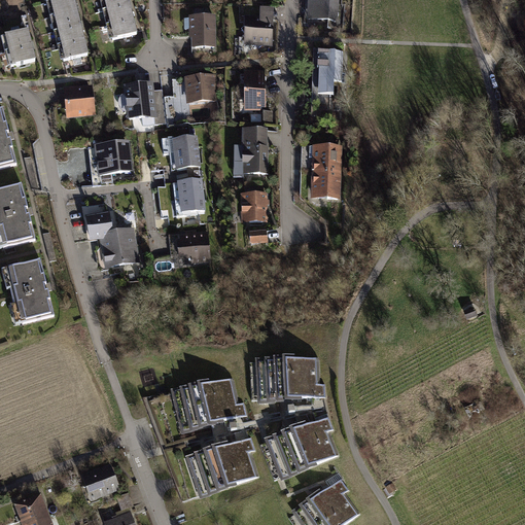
[(45,0),(61,60),(90,53),(76,0),(45,0)]
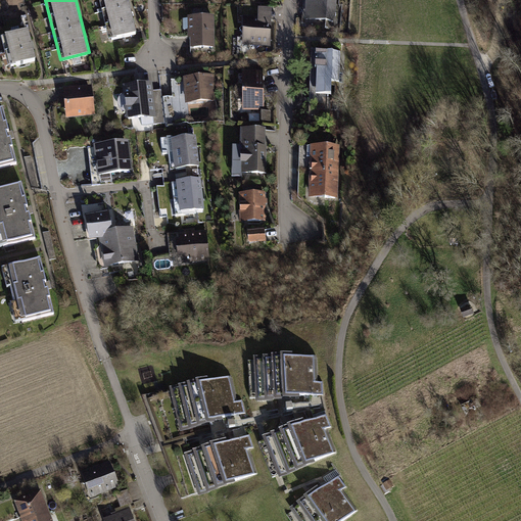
[(96,0),(106,40),(135,33),(127,0),(96,0)]
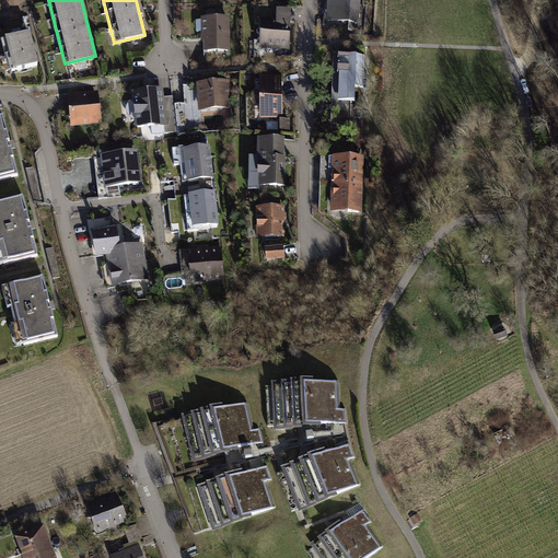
[(325,0),(324,21),(360,23),(361,0),(325,0)]
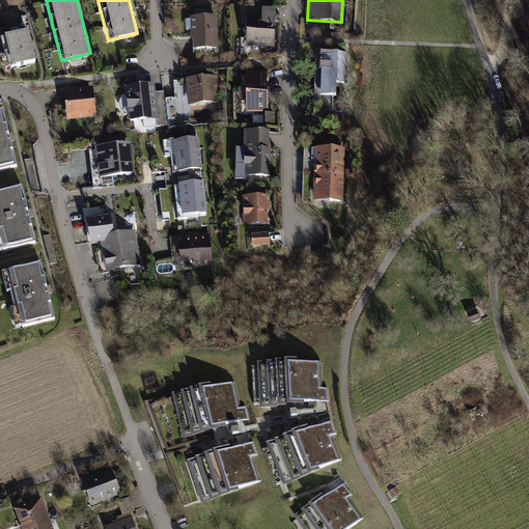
[(261,16),(245,15),(244,43),(273,44),(275,7),(261,7),(261,16)]
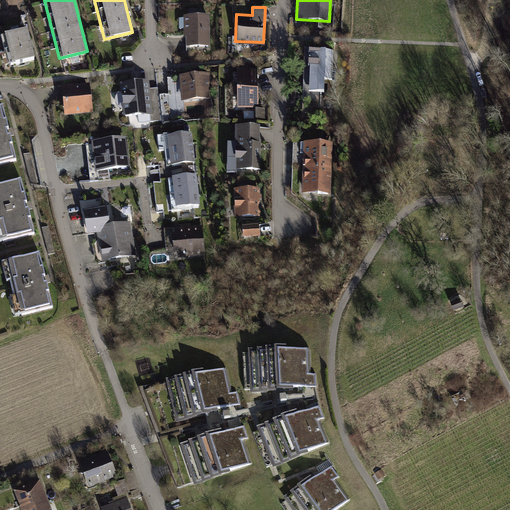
[(209,14),(184,14),(185,45),(210,44),(209,14)]
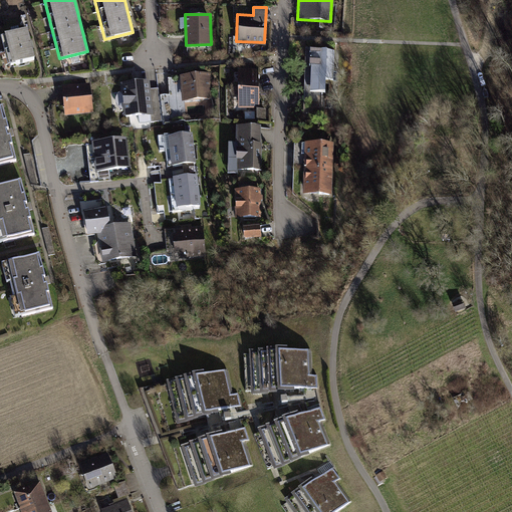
[(25,26),(0,33),(0,36),(4,48),(29,42),(25,26)]
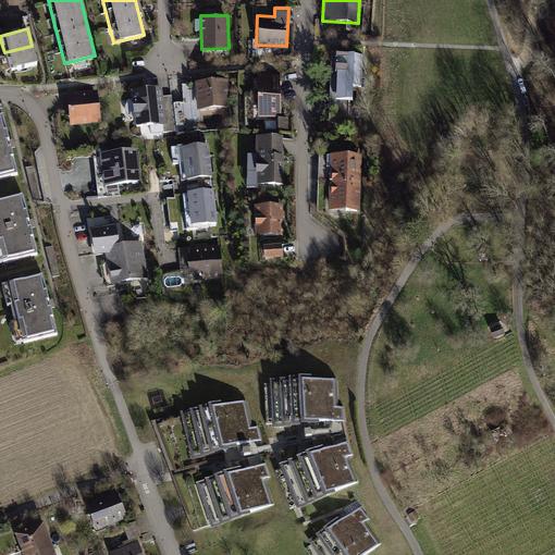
[(32,46),(4,52),(9,71),(36,63),(32,46)]
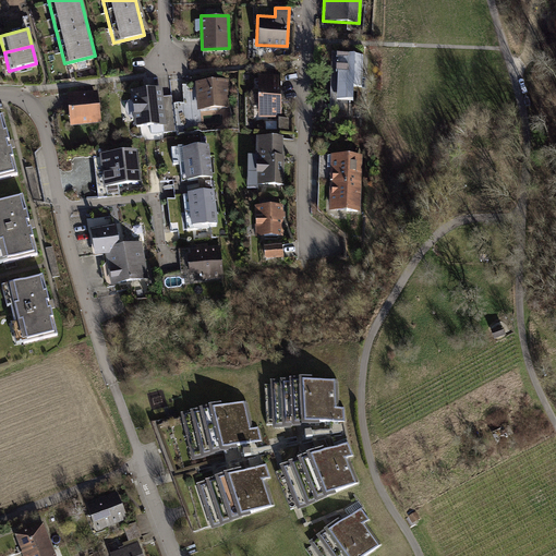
[(363,53),(329,52),(328,107),(362,108),(363,53)]
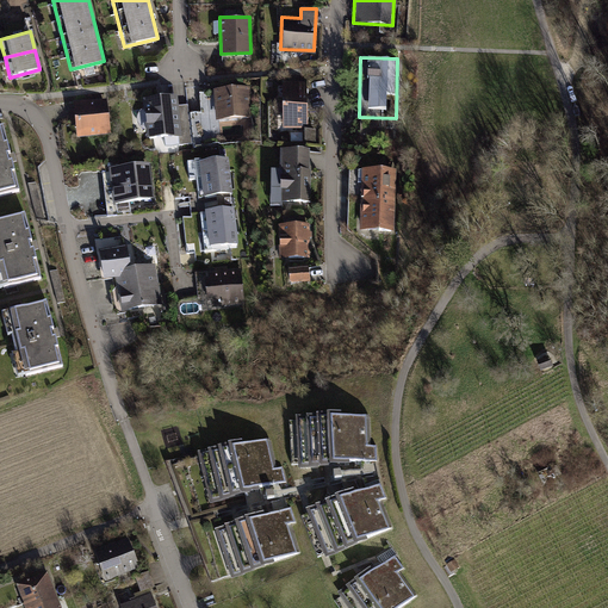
[(306,81),(281,81),(281,125),(306,125),(306,81)]
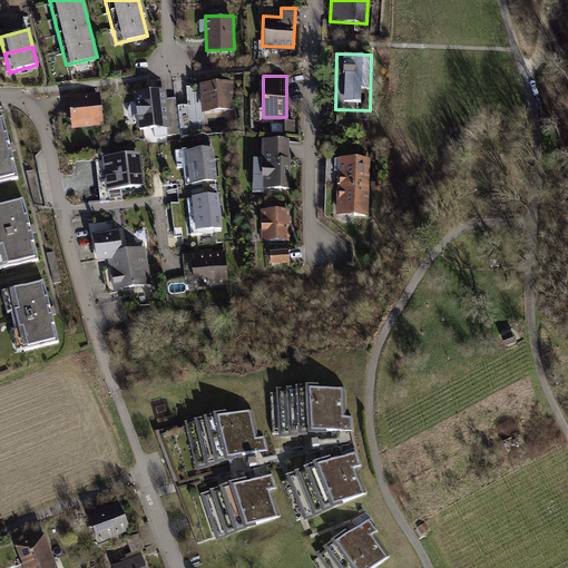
[(234,79),(199,81),(202,110),(236,108),(234,79)]
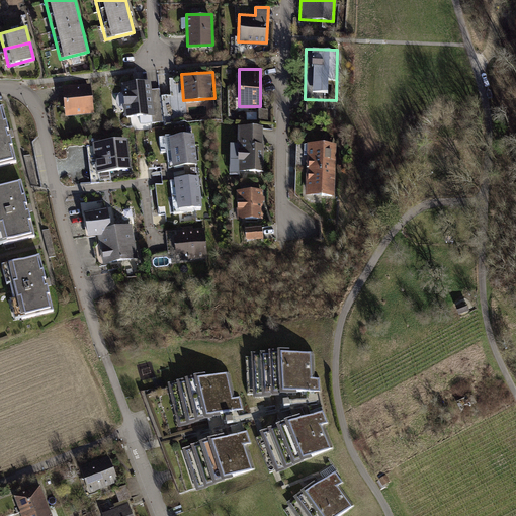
[(148,81),(121,84),(123,115),(151,113),(148,81)]
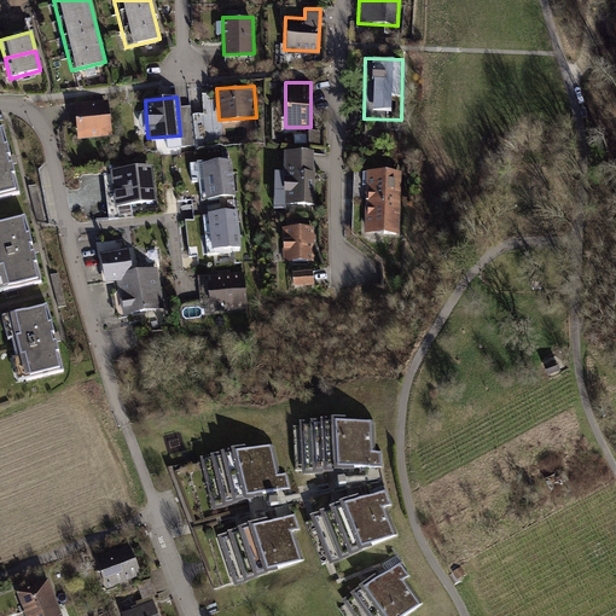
[(105,102),(74,105),(77,138),(110,134),(105,102)]
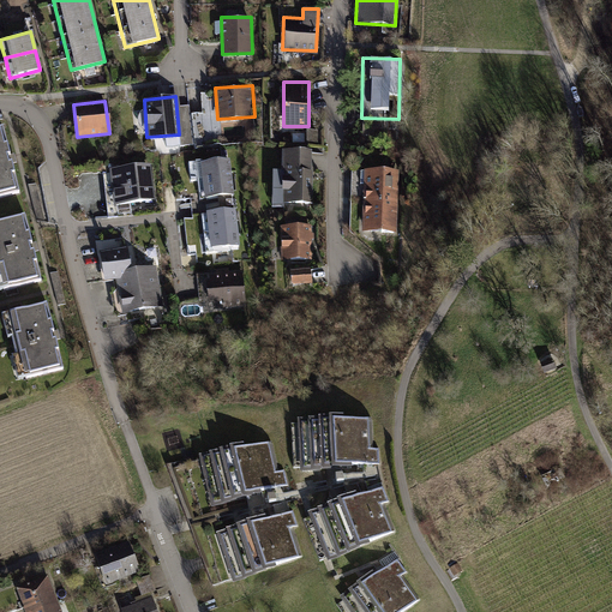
[(4,124),(0,125),(0,195),(22,189),(4,124)]
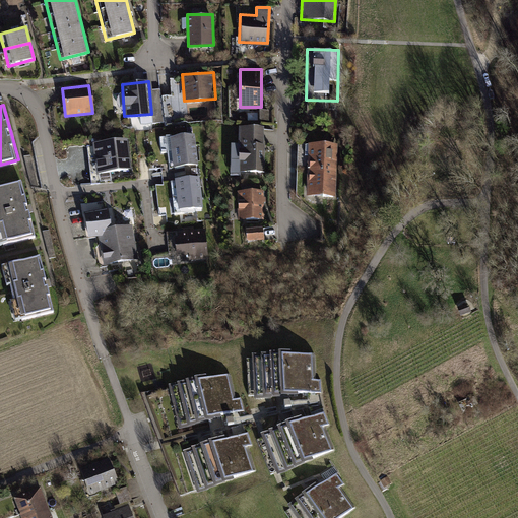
[(275,122),(246,122),(246,166),(275,166),(275,122)]
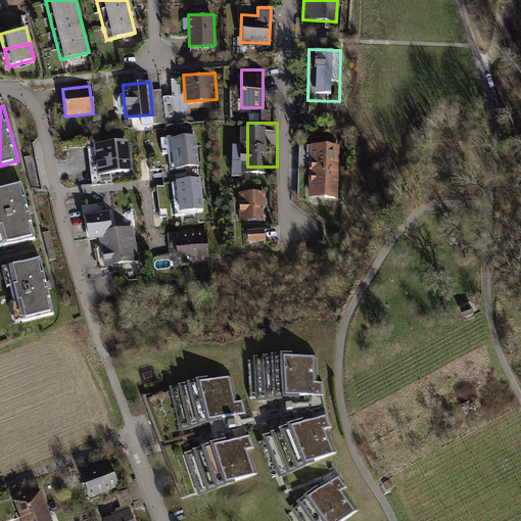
[(191,133),(163,137),(169,167),(196,162),(191,133)]
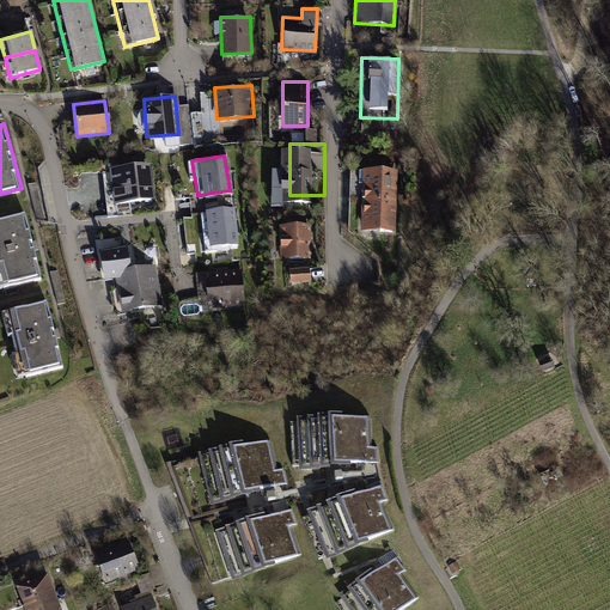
[(148,160),(109,166),(114,201),(153,195),(148,160)]
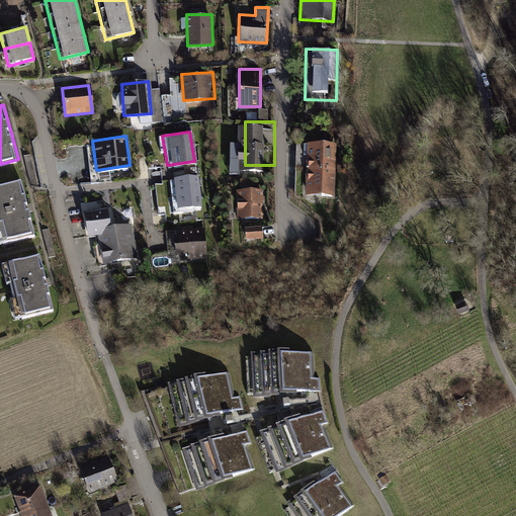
[(336,145),(306,144),(305,195),(334,196),(336,145)]
